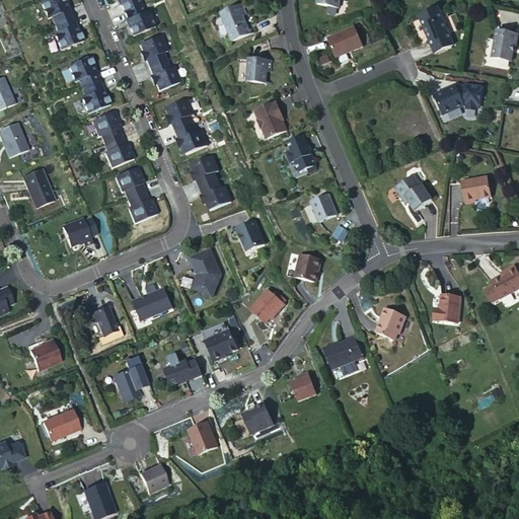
[(55,25),(72,18),(66,4),(67,3),(66,0),(50,0),(42,4),(48,19),(52,18),(55,25)]
